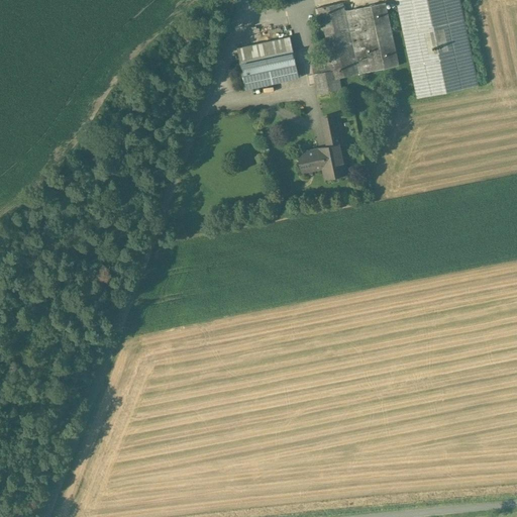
[(457,0),(399,0),(397,0),(417,97),(476,86),(457,0)]
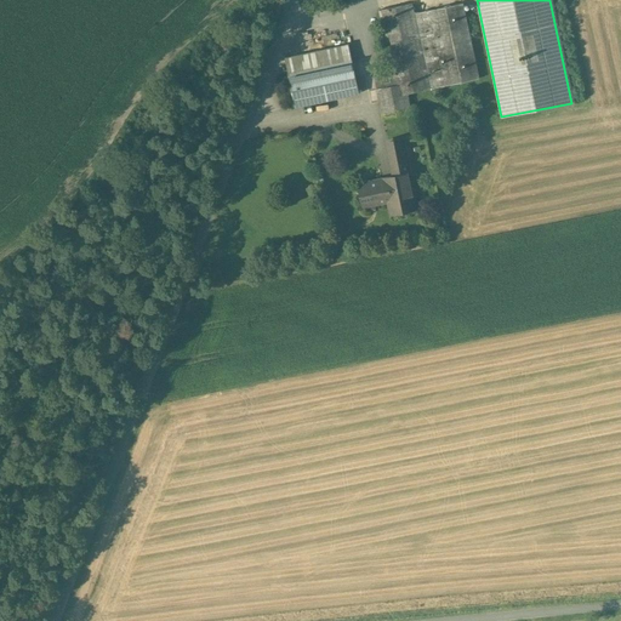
[(411,4),(380,10),(396,85),(377,89),(383,118),(410,113),(406,93),(478,78),(462,4),(414,13),(411,4)]
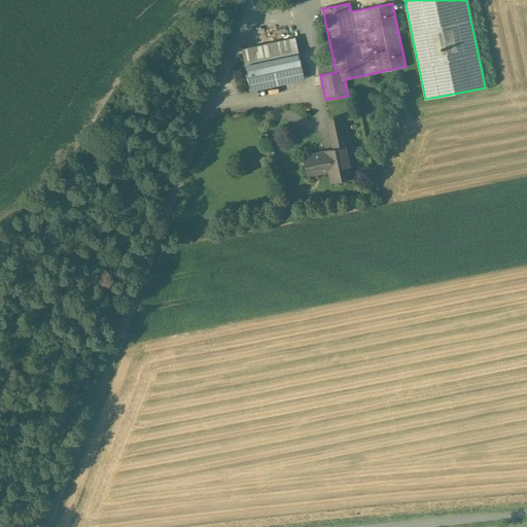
[(295,37),(242,49),(251,91),(305,78),(295,37)]
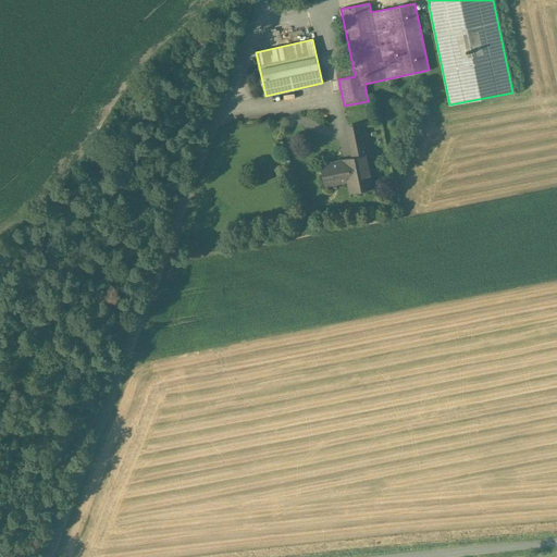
[(354,158),(322,164),(326,184),(354,178),(356,189),(372,186),(366,156),(368,155),(361,124),(348,127),(354,158)]
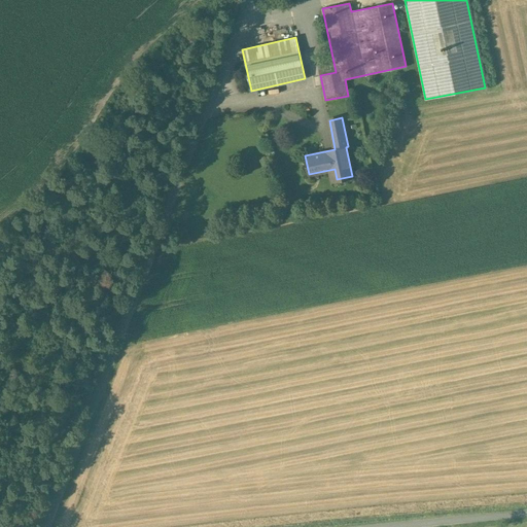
[(186,225),(175,226),(176,236),(186,236),(186,225)]
